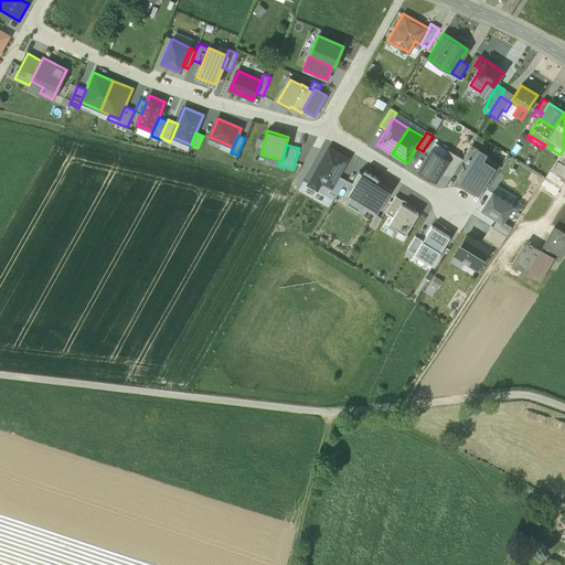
[(469,167),(479,151),(479,150),(471,145),(462,159),(461,162),(469,167)]
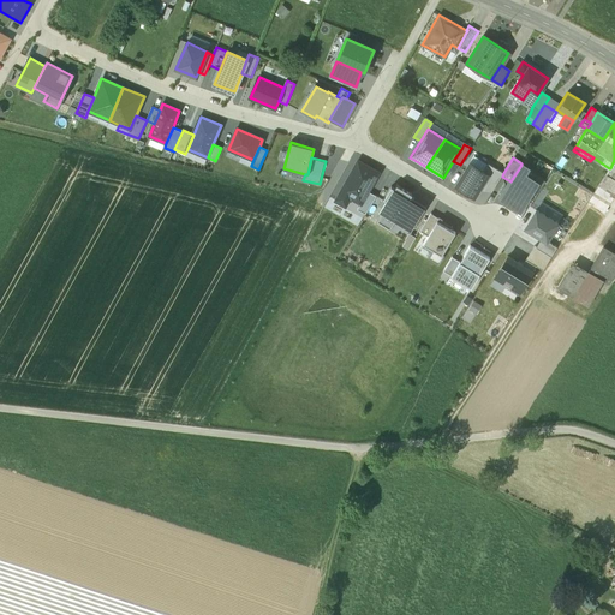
[(593,157),(590,161),(599,167),(602,163),(593,157)]
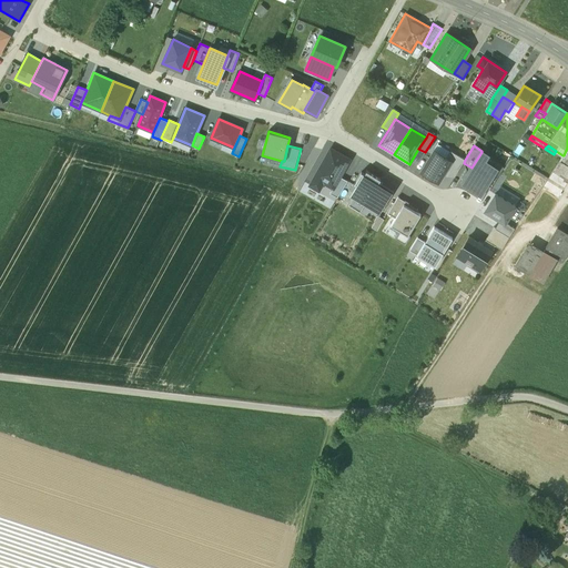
[(351,159),(332,148),(308,185),(320,192),(325,183),(333,189),(341,176),(351,159)]
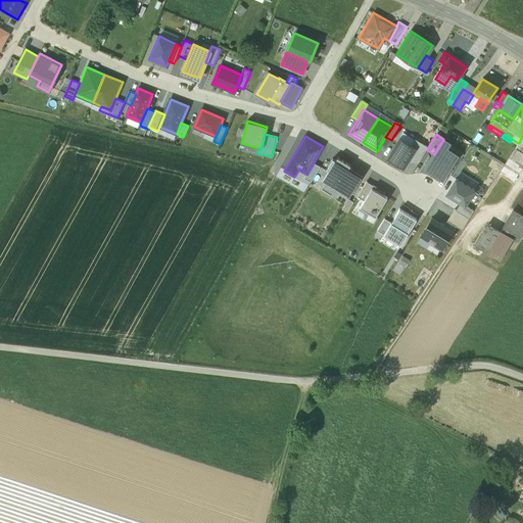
[(522,136),(519,143),(518,143),(500,172),(513,180),(522,163),(522,136)]
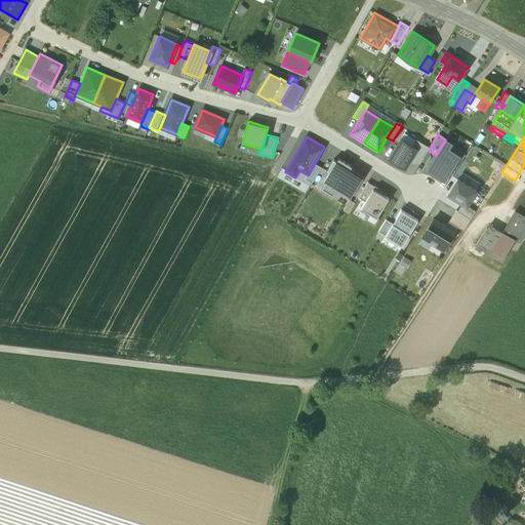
[(413,147),(401,139),(390,159),(405,168),(411,158),(417,149),(413,147)]
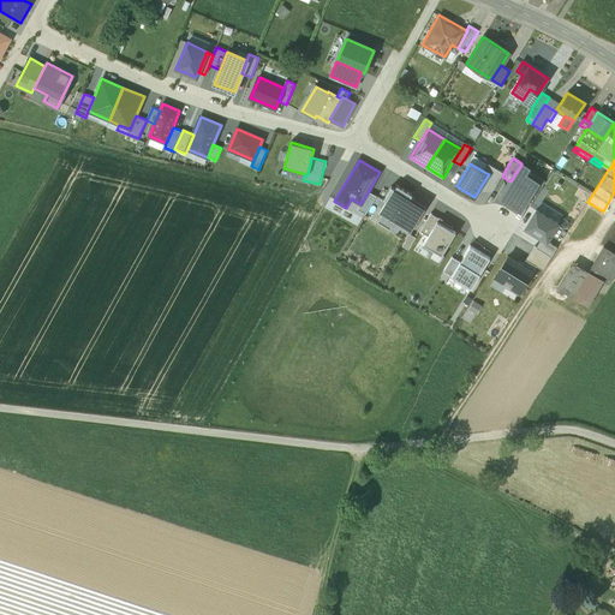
[(489,174),(482,185),(493,191),(502,177),(503,173),(489,163),(484,172),(489,174)]
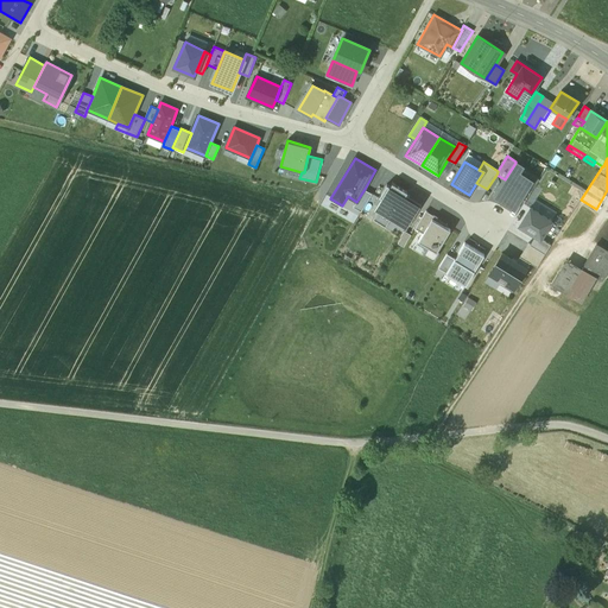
[(515,163),(505,179),(495,195),(514,207),(531,181),(518,172),(521,166),(515,163)]
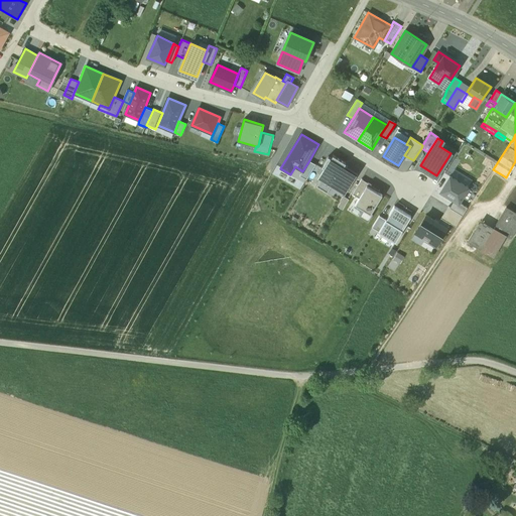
[(346,162),(334,155),(332,158),(329,156),(321,167),(324,168),(319,175),(323,177),(319,181),(331,188),(332,186),(346,195),(358,173),(344,165),(346,162)]
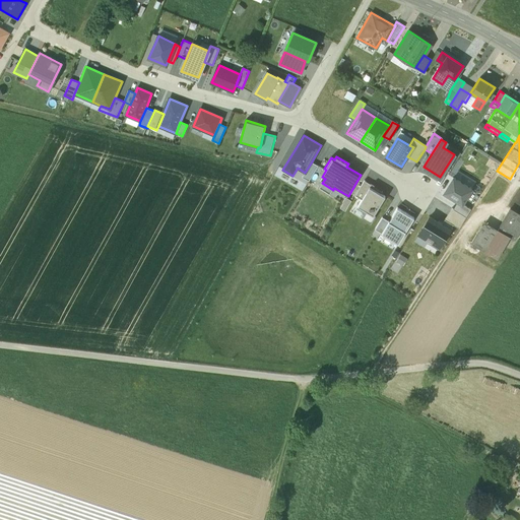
[(312,161),(305,173),(303,177),(309,181),(318,166),(312,161)]
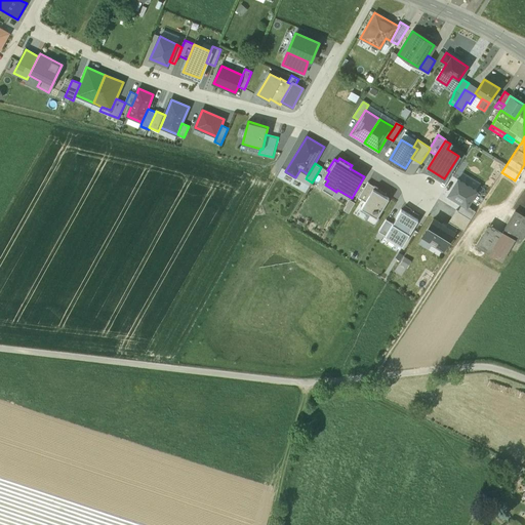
[(477,191),(458,179),(449,195),(462,204),(467,206),(477,191)]
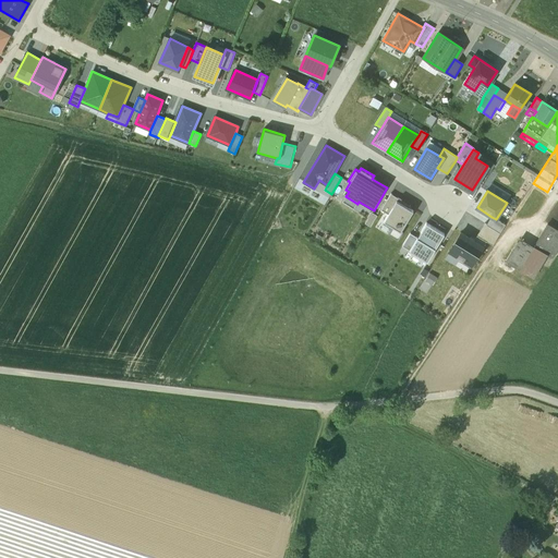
[(388,214),(397,201),(398,198),(390,194),(381,209),(388,214)]
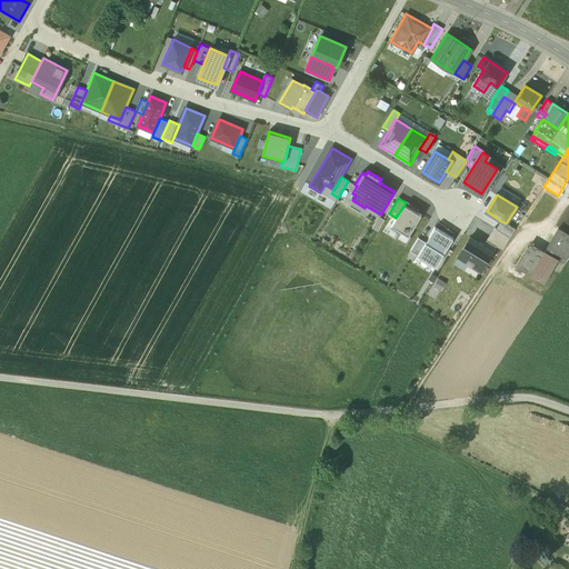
[(421,216),(405,205),(396,218),(391,226),(401,231),(409,236),(409,235),(421,216)]
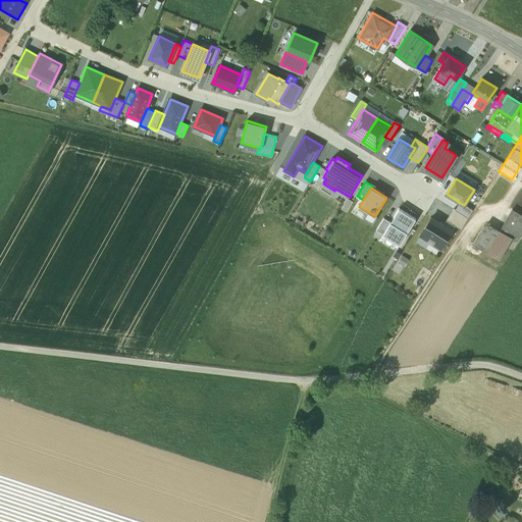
[(347,212),(353,202),(347,198),(341,209),(347,212)]
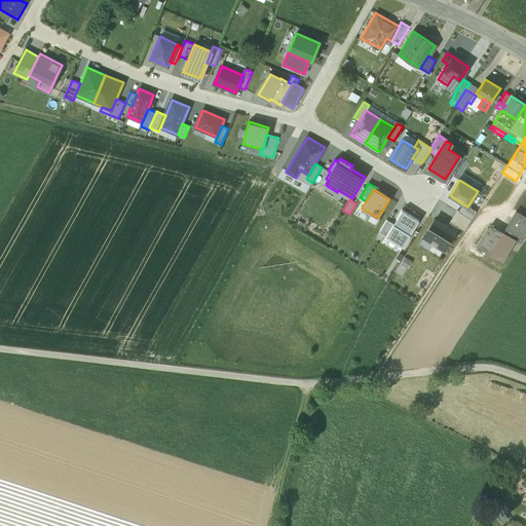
[(463,204),(459,212),(472,220),(476,212),(467,207),(463,204)]
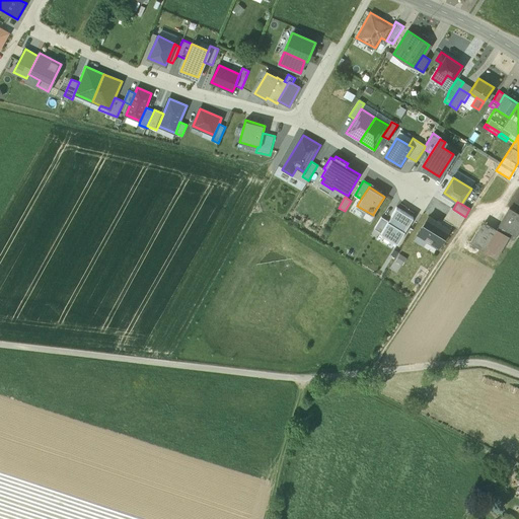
[(414,218),(396,208),(388,222),(381,233),(397,243),(414,218)]
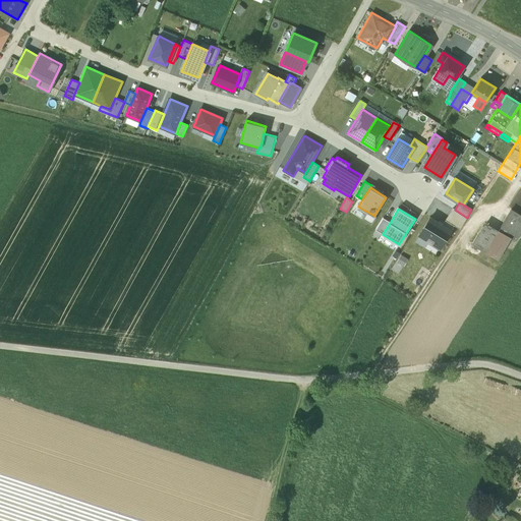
[(453,209),(446,220),(455,225),(460,228),(467,218),(455,210),(453,209)]
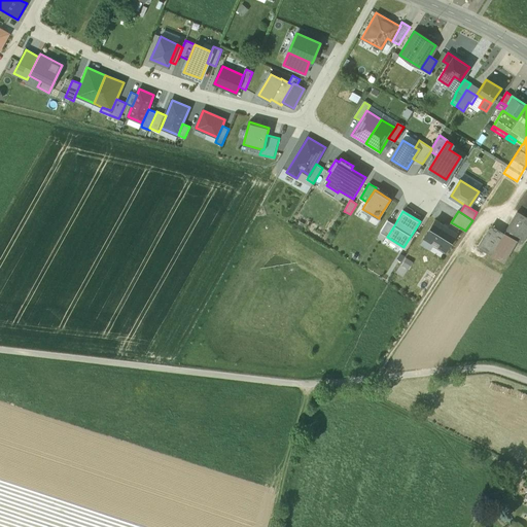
[(526,236),(526,217),(517,212),(504,234),(516,240),(522,244),(526,236)]
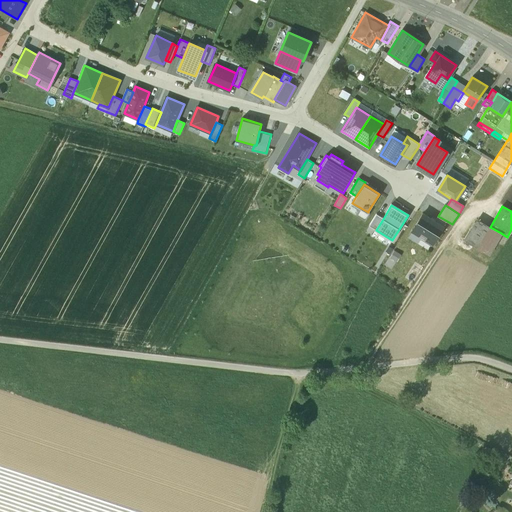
[(356,215),(365,220),(370,212),(368,211),(368,212),(361,208),(356,215)]
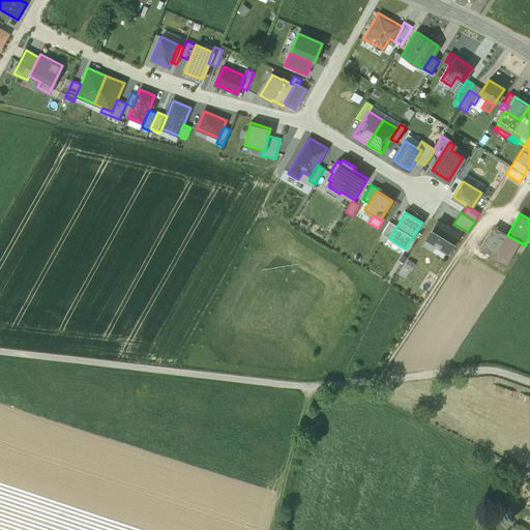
[(446,255),(459,234),(463,229),(453,224),(450,229),(437,222),(427,239),(437,244),(436,247),(446,255)]
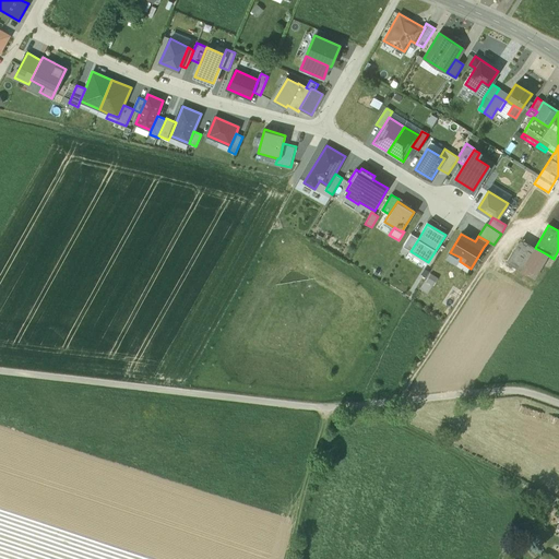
[(403,247),(411,251),(418,239),(411,235),(403,247)]
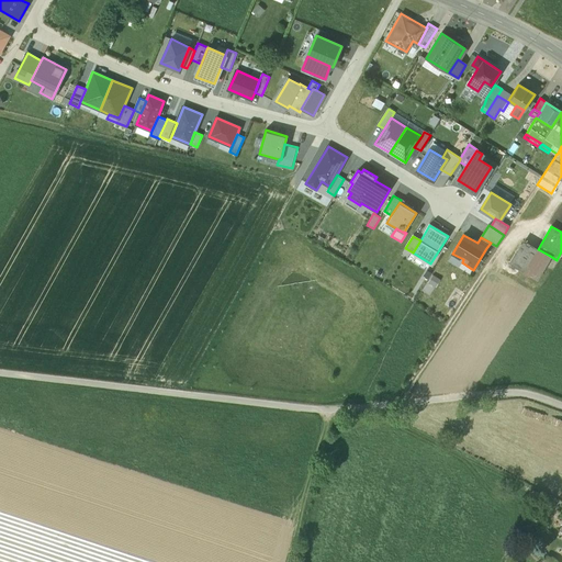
[(538,249),(525,242),(510,265),(536,279),(550,256),(538,249)]
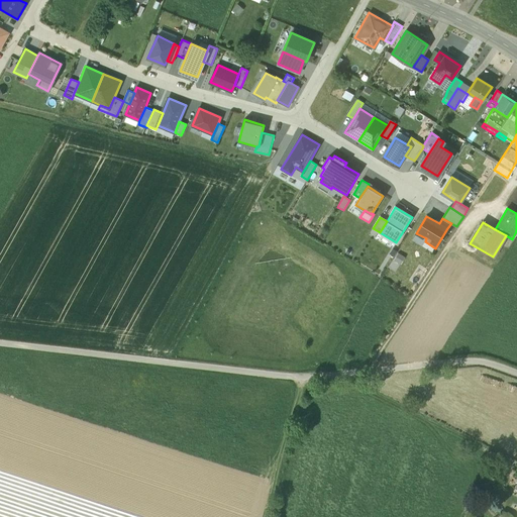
[(425,298),(422,304),(430,309),(433,303),(425,298)]
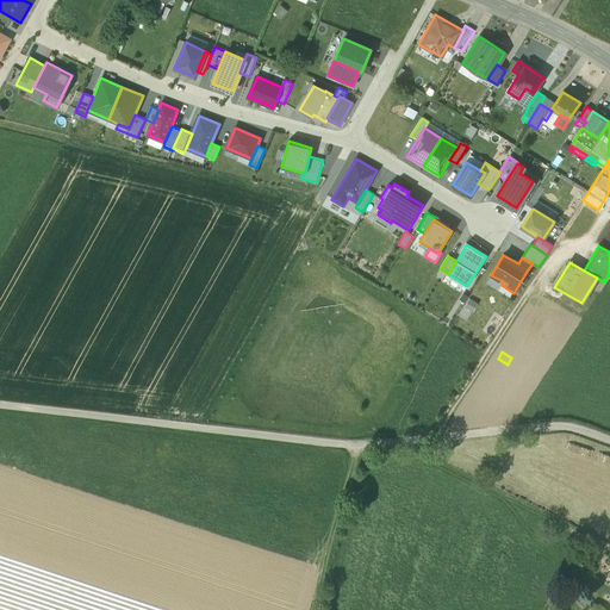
[(524,373),(531,358),(518,352),(511,367),(524,373)]
